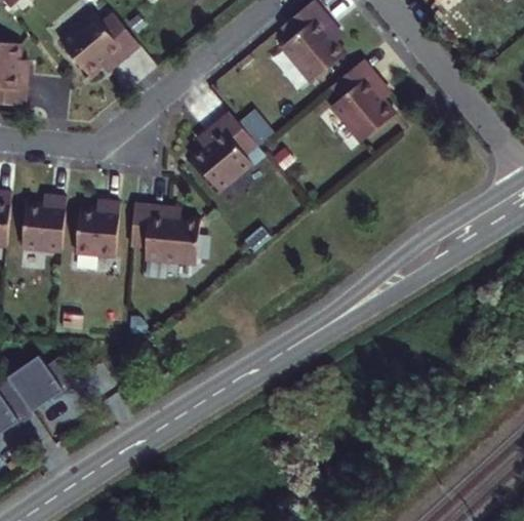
[(318,2),(286,29),(295,41),(286,49),(315,85),(350,56),(340,44),(331,34),(338,28),(318,2)]
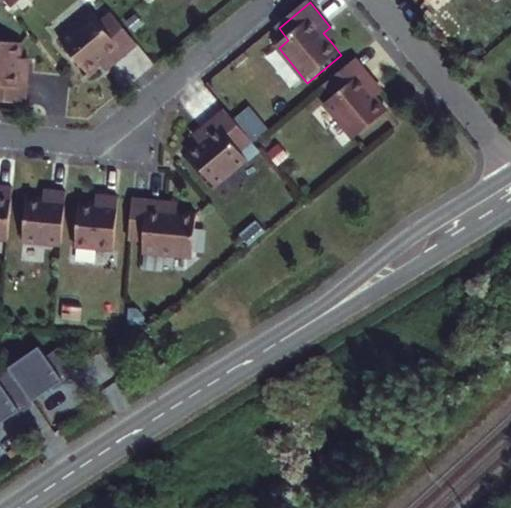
[(114,65),(138,45),(112,14),(100,24),(92,14),(60,42),(89,75),(101,65),(104,68),(111,62),(114,65)]
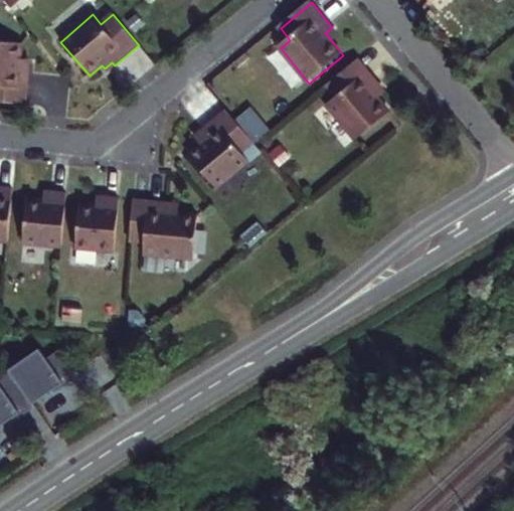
[(341,38),(332,27),(325,33),(334,43),(341,38)]
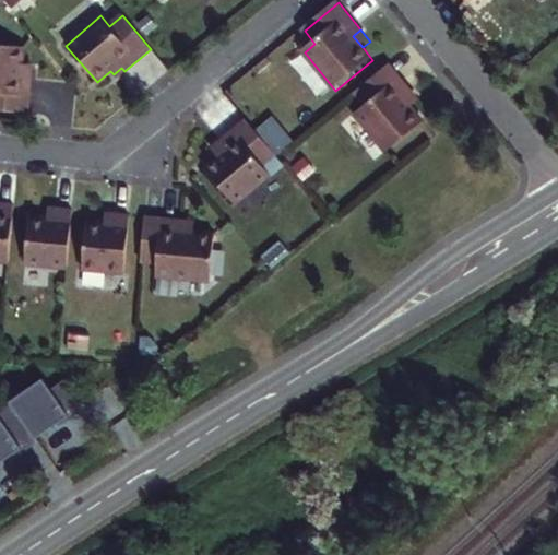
[(0,115),(27,116),(27,82),(18,81),(19,66),(19,49),(0,49),(0,115)]
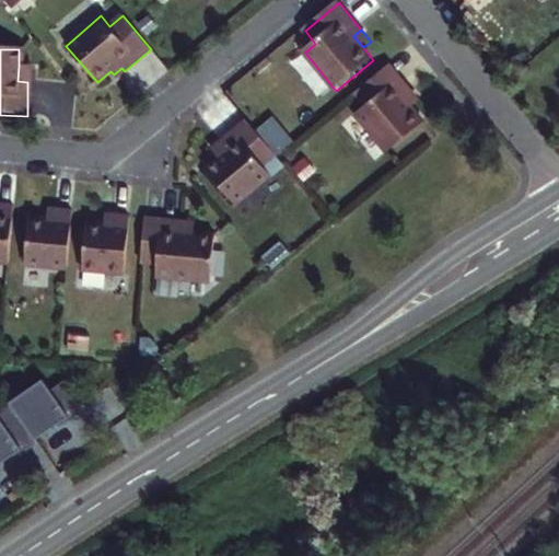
[(27,82),(28,66),(19,66),(18,81),(27,82)]
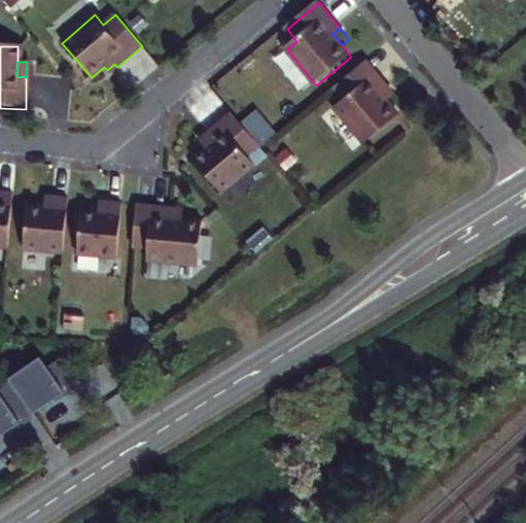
[(338,108),(366,144),(401,116),(391,104),(383,93),(390,88),(370,62),(338,89),(348,100),(338,108)]
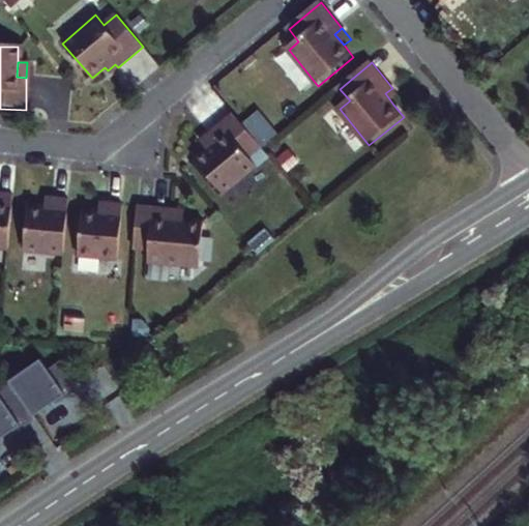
[(108,70),(110,75),(118,67),(115,64),(108,70)]
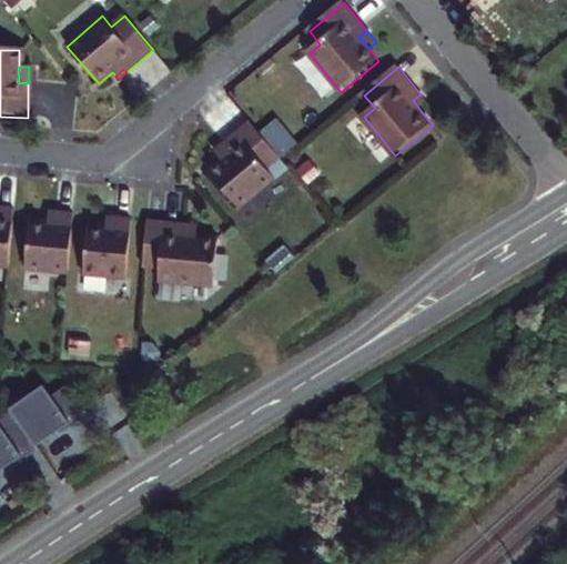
[(421,94),(413,100),(422,112),(431,106),(421,94)]
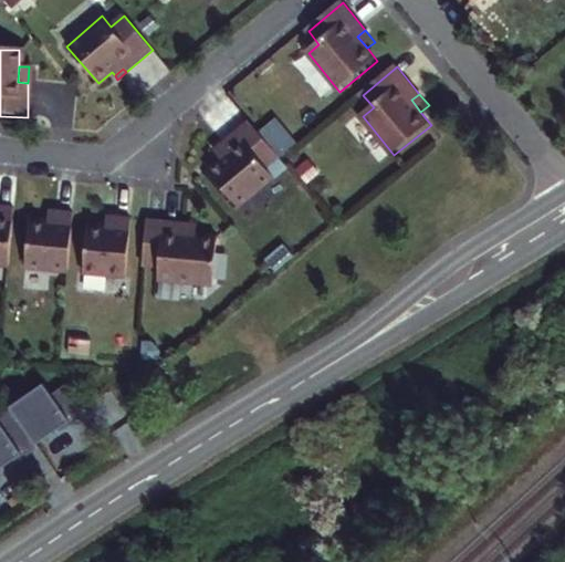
[(281,159),(249,121),(222,143),(226,147),(217,154),(220,158),(207,169),(242,211),(278,180),(269,170),(281,159)]
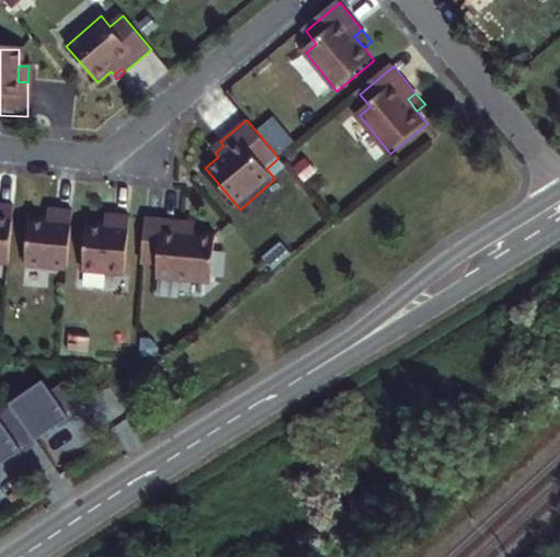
[(212,149),(215,152),(224,146),(220,141),(212,149)]
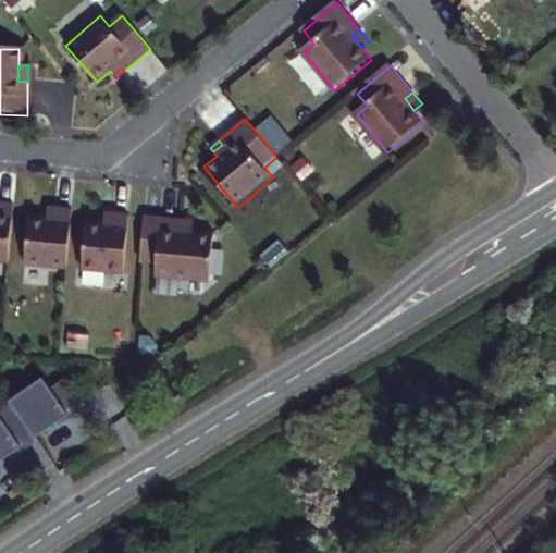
[(0,258),(5,259),(11,203),(0,200),(0,258)]
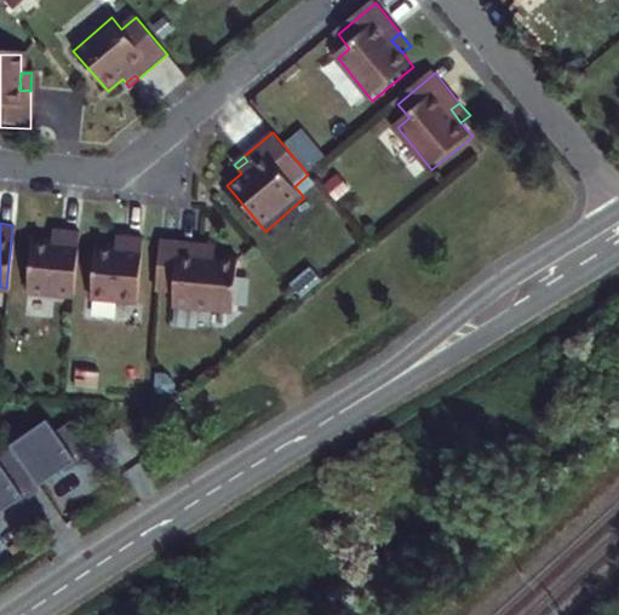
[(70,294),(78,231),(58,229),(57,235),(50,234),(49,240),(29,237),(24,291),(70,294)]
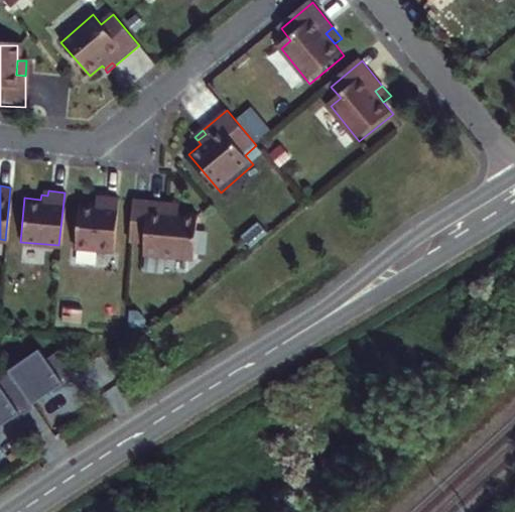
[(73,246),(112,250),(117,197),(101,196),(101,201),(94,200),(94,204),(78,203),(73,246)]
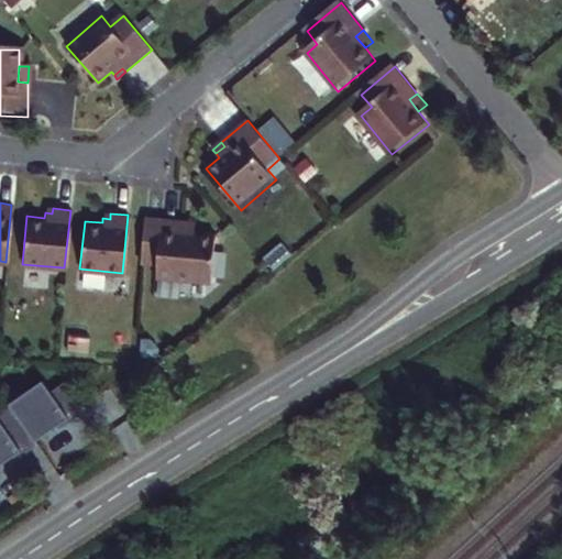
[(177,219),(143,217),(139,260),(155,262),(154,275),(208,281),(212,233),(191,231),(176,229),(177,219)]
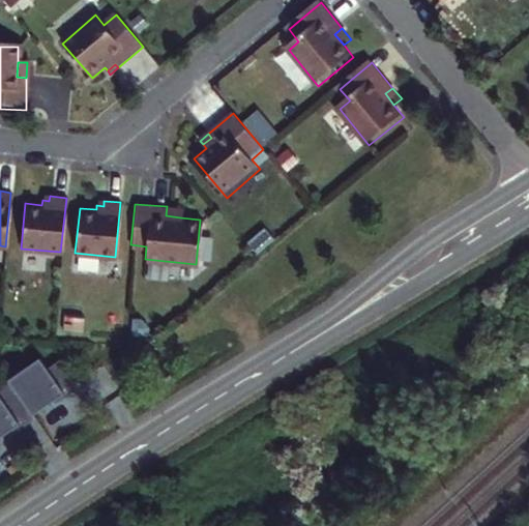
[(181,208),(167,206),(166,215),(180,217),(181,208)]
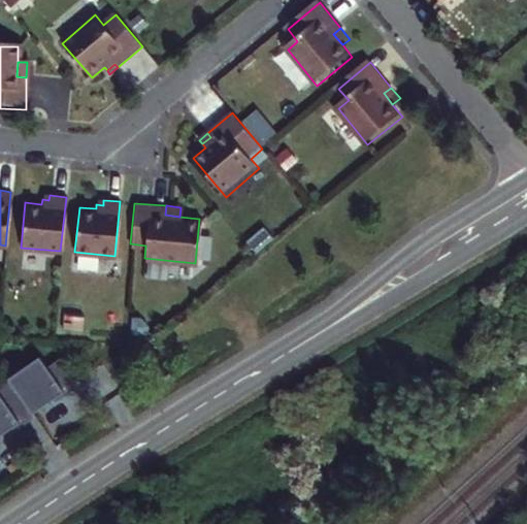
[(37,358),(6,380),(13,390),(31,415),(55,398),(62,393),(44,368),(37,358)]
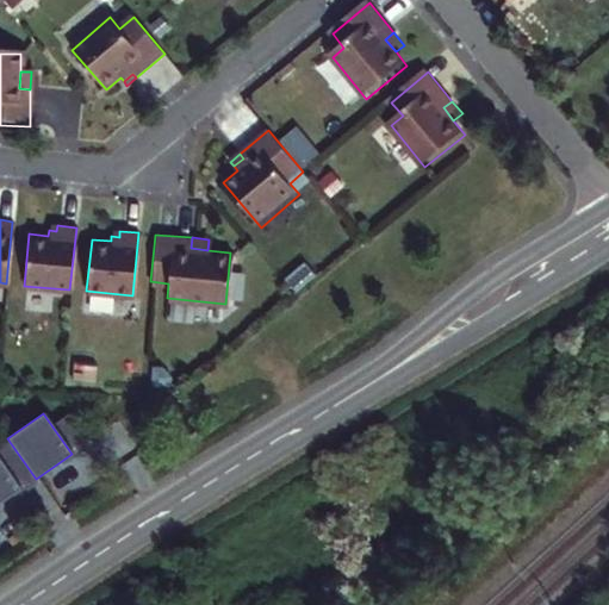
[(72,454),(63,460),(66,463),(88,447),(67,415),(51,425),(72,454)]
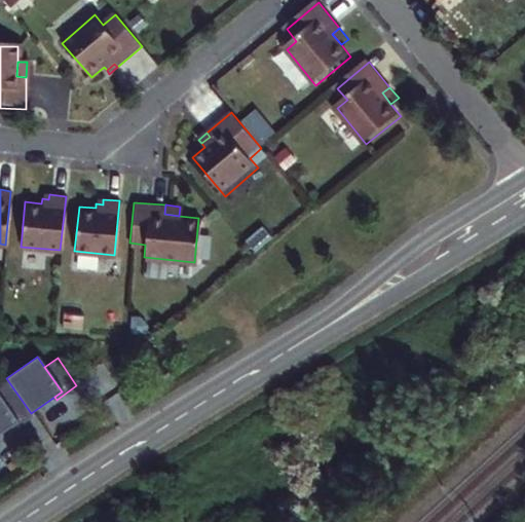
[(33,416),(31,413),(13,388),(1,399),(17,422),(11,427),(13,430),(33,416)]
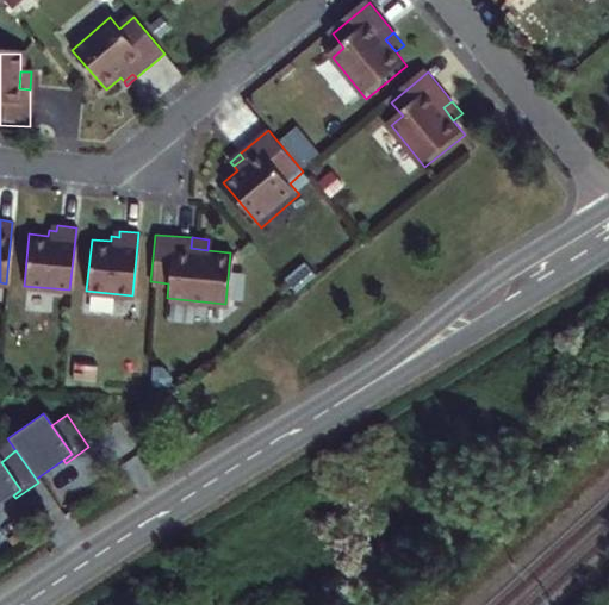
[(0,504),(13,496),(20,490),(1,462),(0,460),(0,504)]
